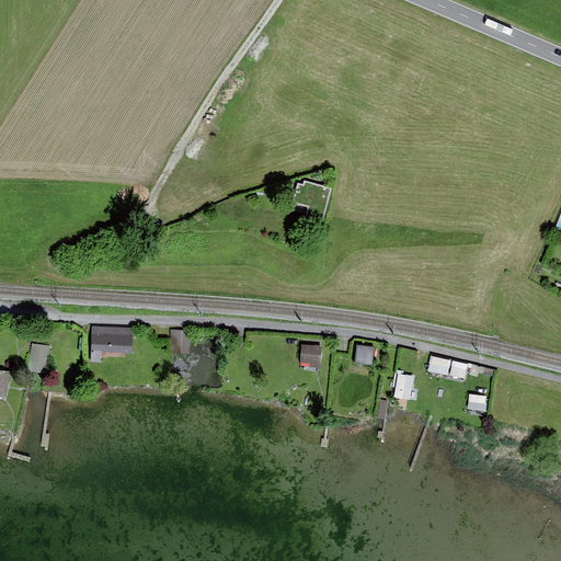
[(134,327),(92,324),(90,361),(101,362),(102,351),(133,352),(134,327)]
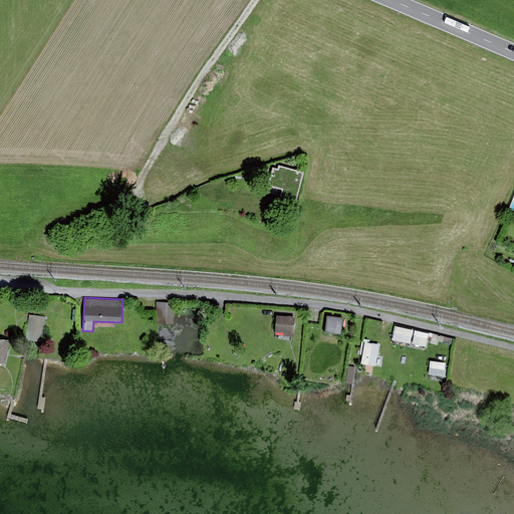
[(174,301),(157,301),(156,321),(173,322),(174,301)]
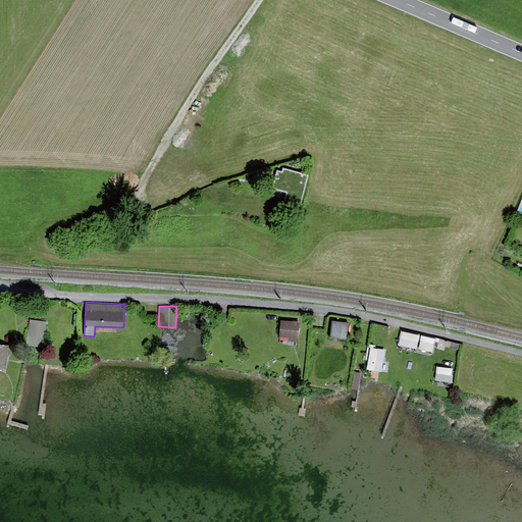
[(46,321),(31,319),(27,344),(43,347),(46,321)]
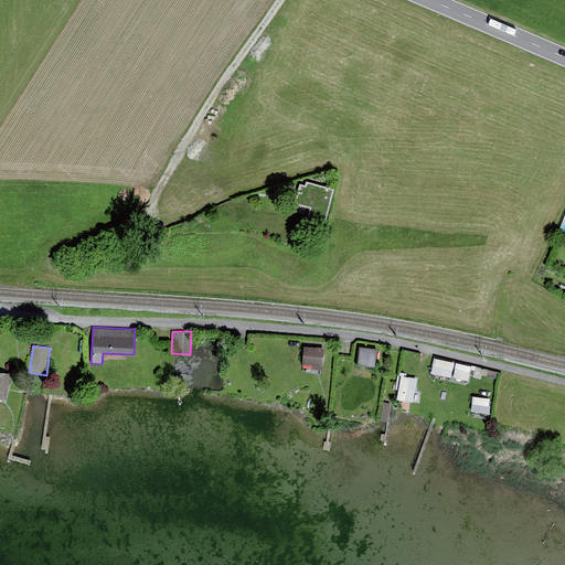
[(376,348),(360,345),(358,363),(374,365),(376,348)]
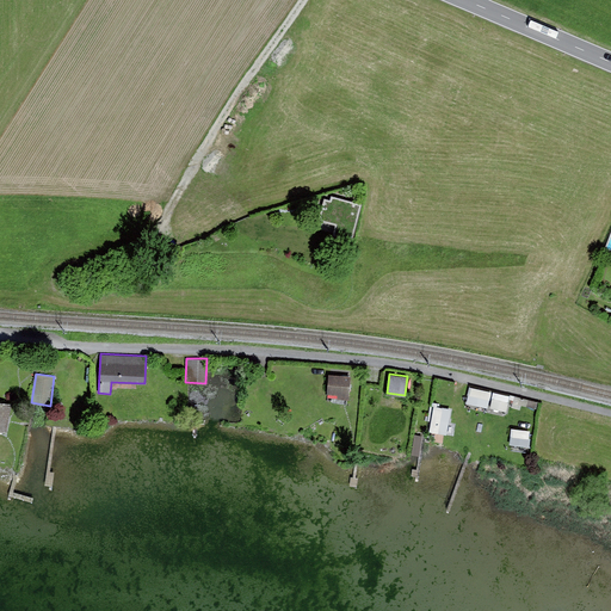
[(351,376),(329,375),(328,393),(338,394),(338,397),(349,399),(351,376)]
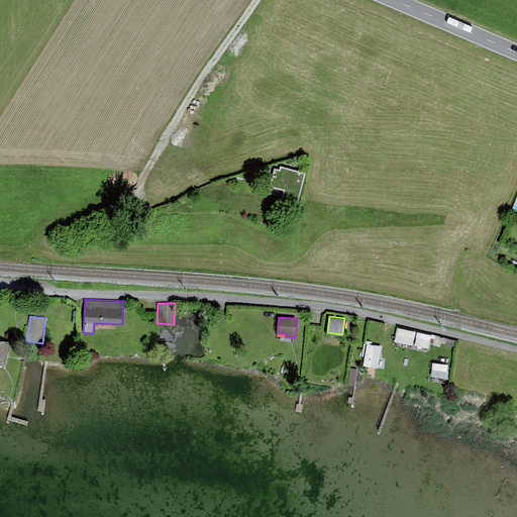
[(416,331),(398,327),(395,340),(413,344),(416,331)]
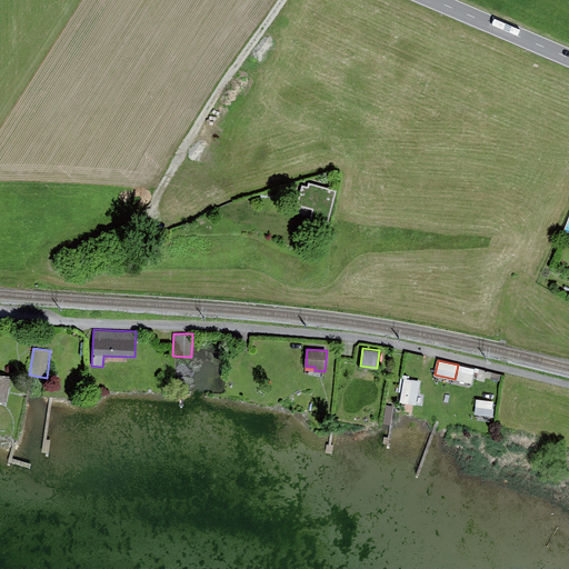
[(476,368),(460,365),(457,379),(472,382),(476,368)]
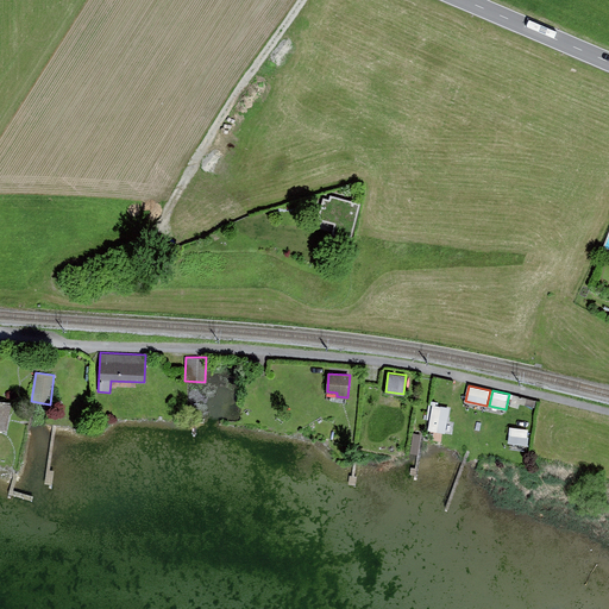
[(513,394),(510,406),(518,407),(519,403),(535,407),(537,400),(513,394)]
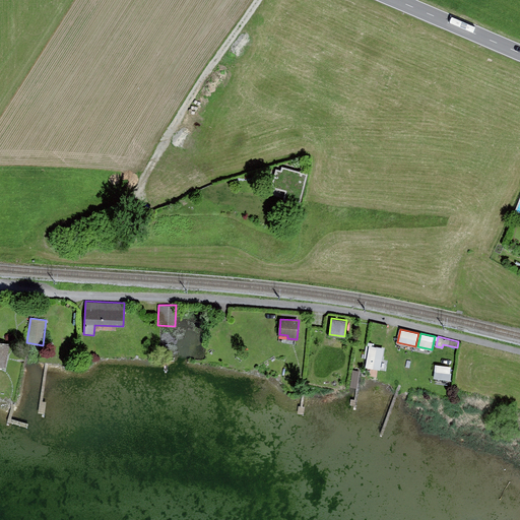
[(9,342),(0,340),(0,365),(5,366),(9,342)]
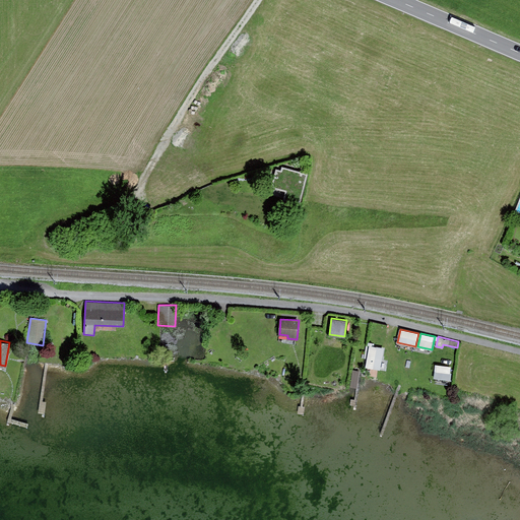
[(383,347),(370,345),(366,367),(380,369),(383,347)]
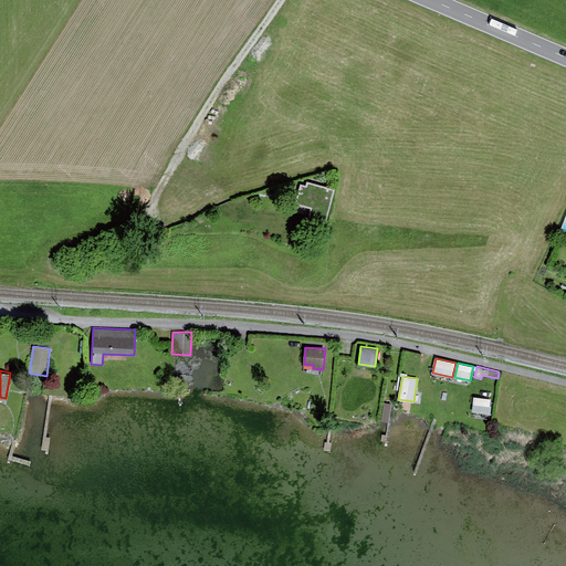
[(488,390),(481,389),(480,400),(486,400),(486,402),(493,402),(494,388),(488,387),(488,390)]
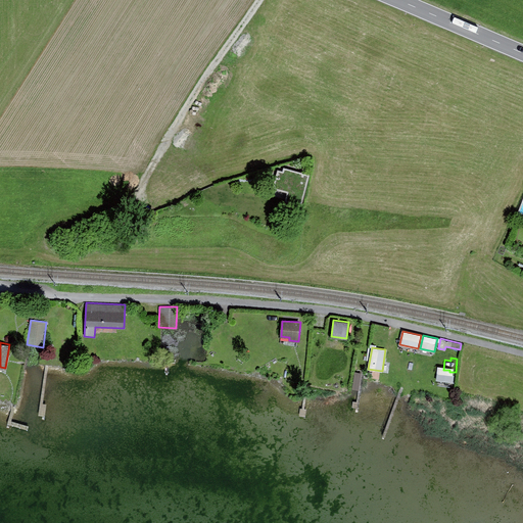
[(362,373),(354,372),(352,389),(360,390),(360,389),(362,373)]
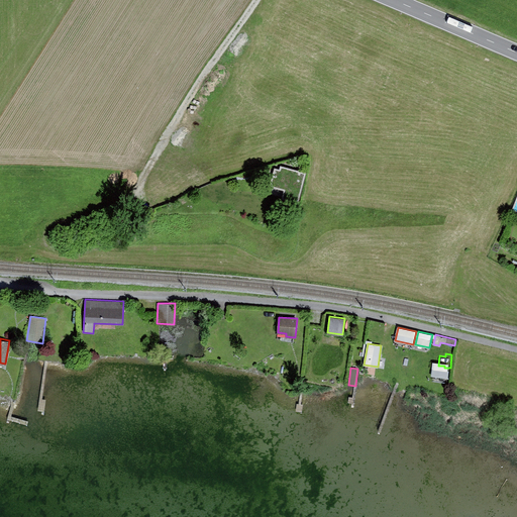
[(448,371),(433,369),(432,376),(447,378),(448,371)]
